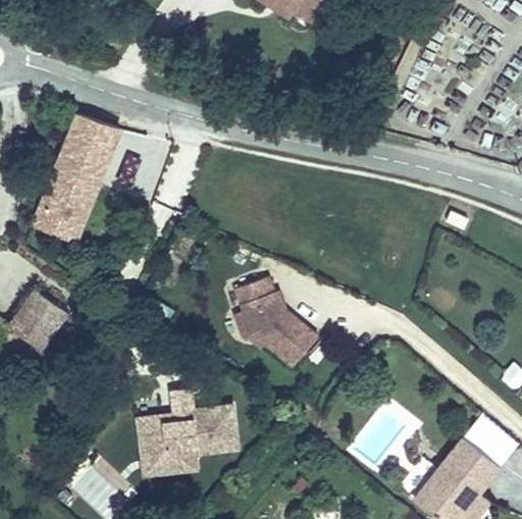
[(328,0),(256,0),(259,1),(259,0),(272,0),(294,14),(312,24),(328,0)]
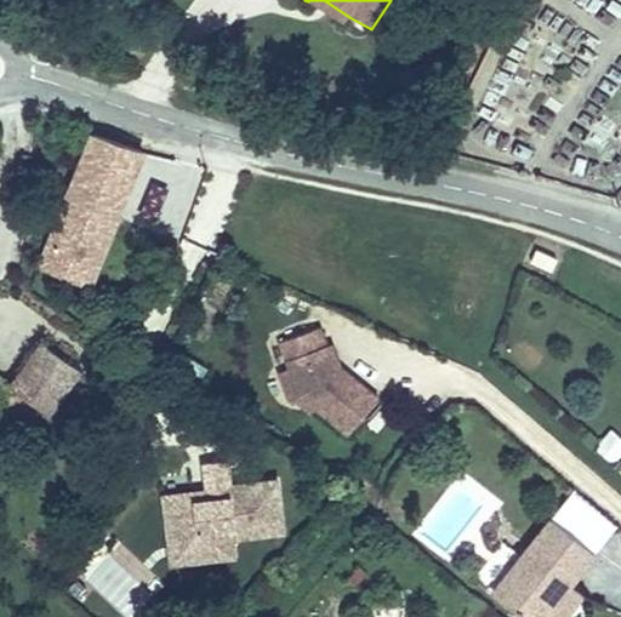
[(349,17),(324,0),(308,0),(308,1),(345,26),(349,17)]
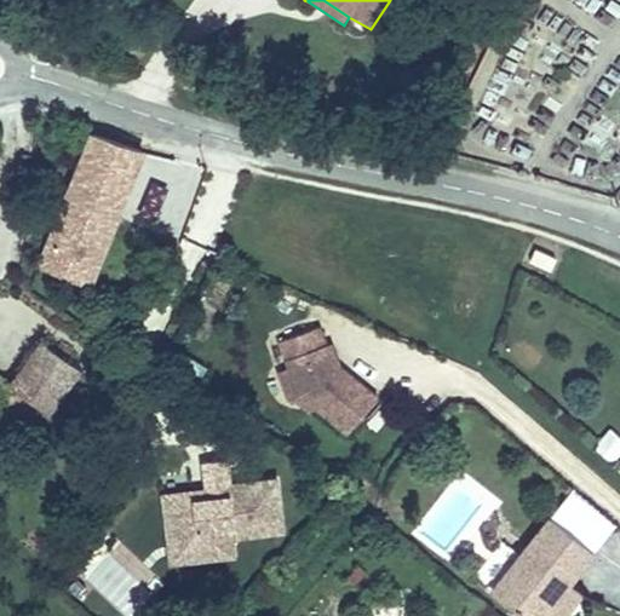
[(150,153),(87,130),(34,269),(95,289),(150,153)]
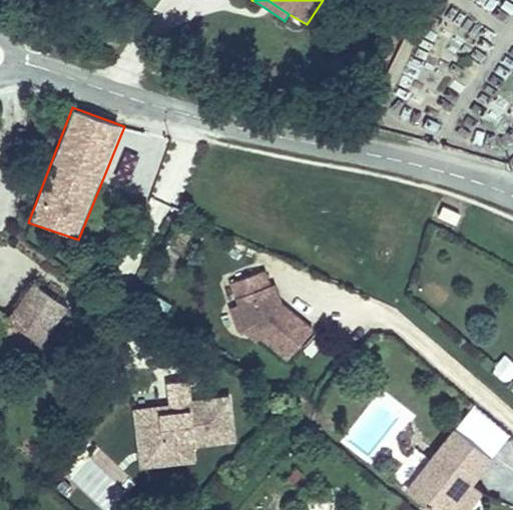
[(288,364),(315,329),(284,305),(277,286),(272,287),(266,271),(229,283),(243,329),(288,364)]
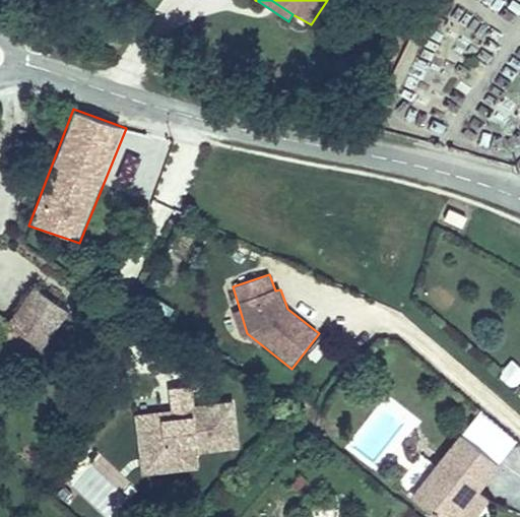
[(45,349),(73,311),(35,286),(9,324),(45,349)]
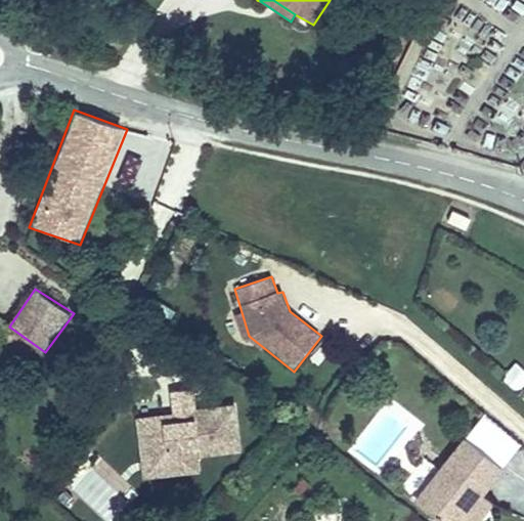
[(501,382),(520,394),(523,387),(523,370),(514,363),(501,382)]
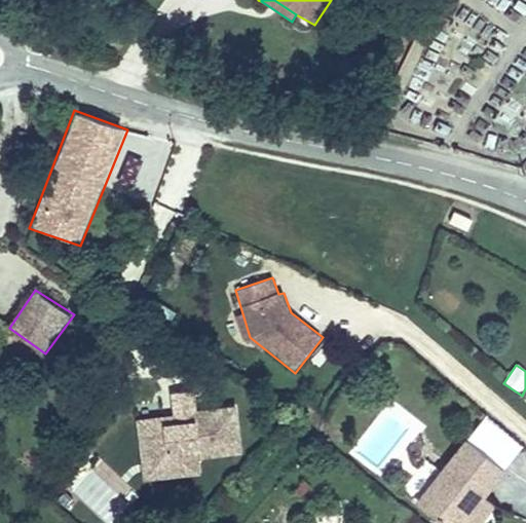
[(136,420),(143,482),(202,477),(200,459),(242,457),(237,406),(198,410),(195,389),(168,393),(173,415),(136,420)]
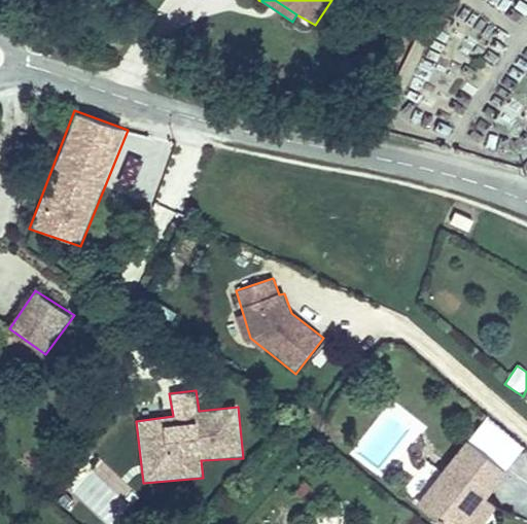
[(461,523),(487,498),(508,473),(468,440),(416,502),(440,523),(461,523)]
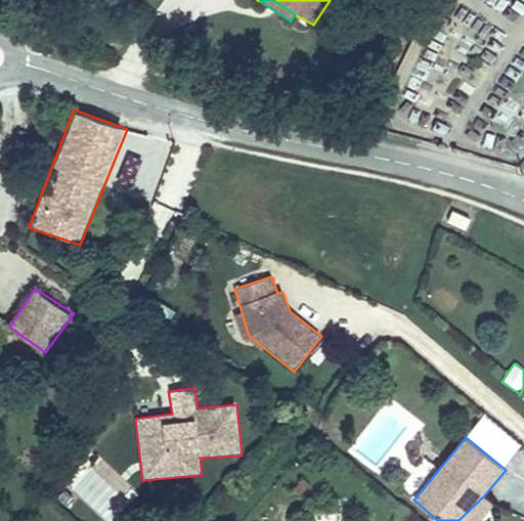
[(484,520),(497,507),(484,495),(459,520),(484,520)]
